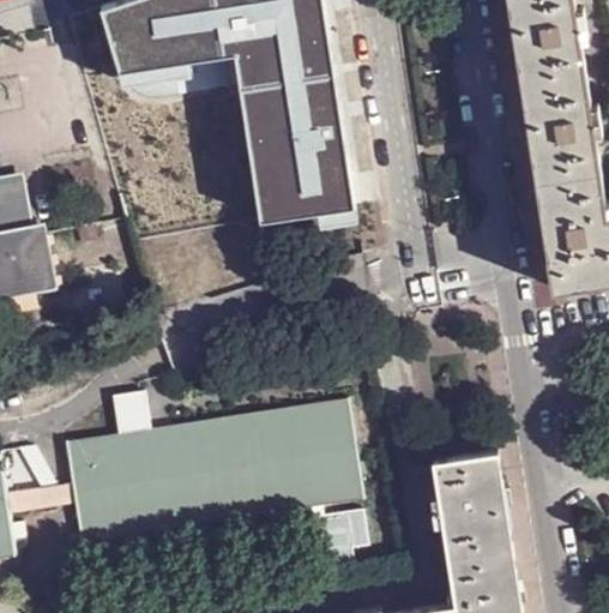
[(89,0),(115,77),(237,58),(265,224),(367,210),(331,0),(89,0)]
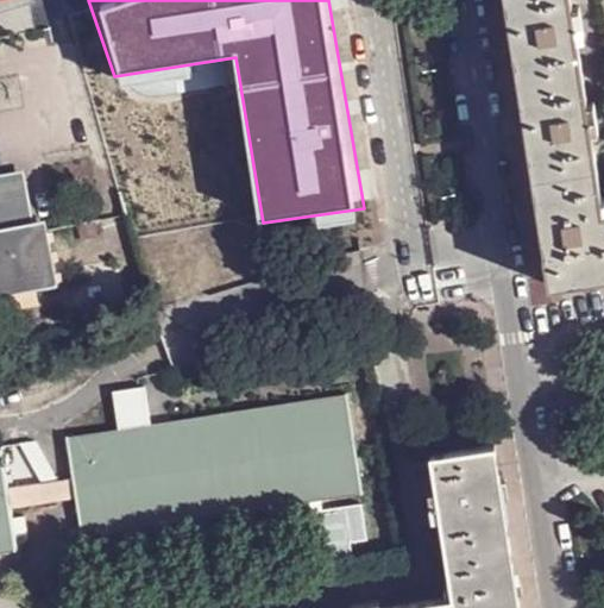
[(568,4),(567,0),(502,0),(545,282),(603,273),(603,194),(599,194),(589,127),(596,127),(591,98),(585,98),(574,32),(582,31),(578,4),(568,4)]
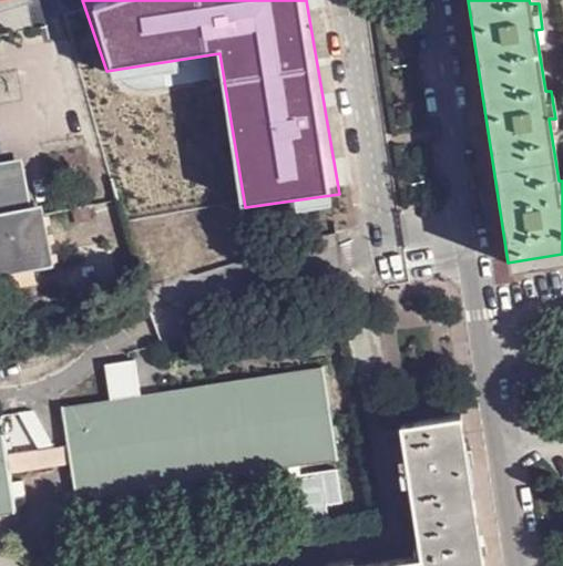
[(0,275),(53,265),(42,205),(20,207),(13,172),(0,174),(0,275)]
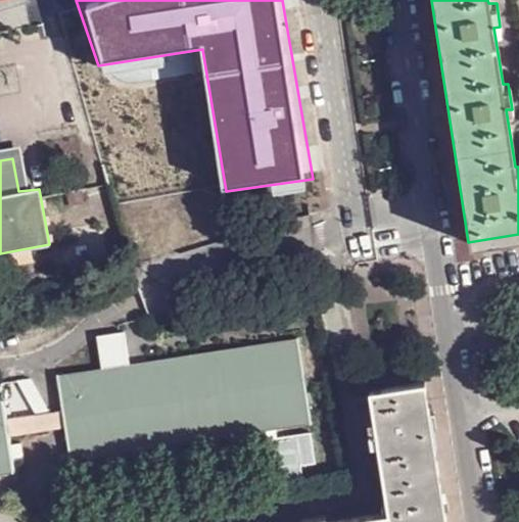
[(55,376),(59,408),(61,421),(67,456),(311,417),(298,337),(55,376)]
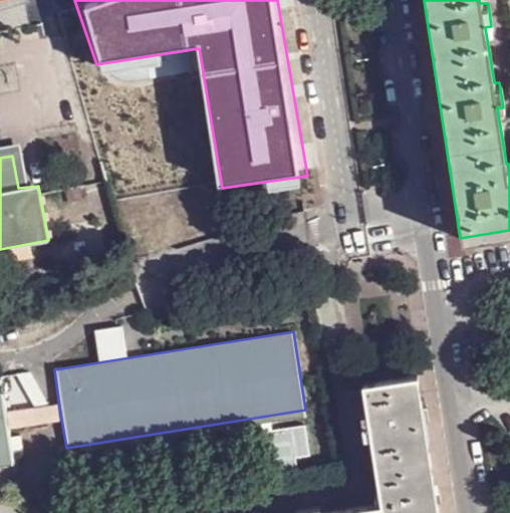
[(437,512),(416,372),(362,380),(366,410),(359,412),(363,438),(370,436),(379,491),(372,493),(374,504),(319,512),(319,505),(294,509),(294,512),(437,512)]
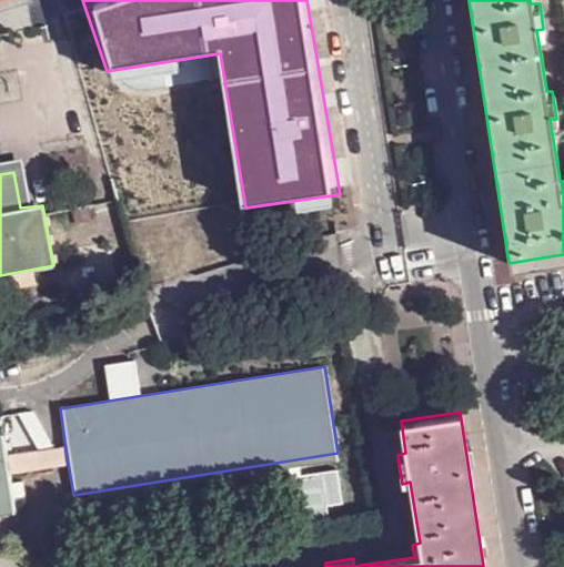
[(6,468),(3,454),(0,431),(8,428),(6,422),(0,423),(0,504),(12,503),(6,468)]
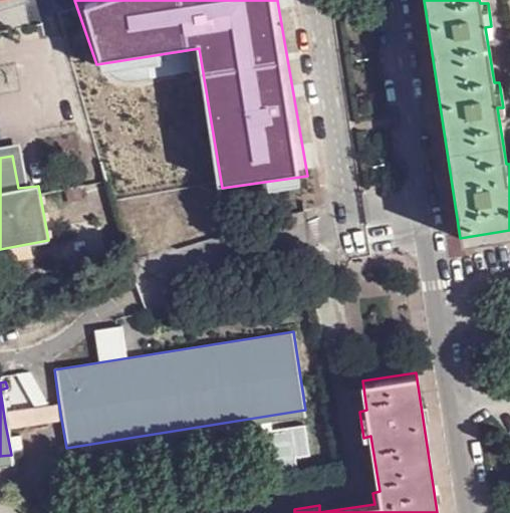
[(58,401),(3,411),(5,424),(60,414),(58,401)]
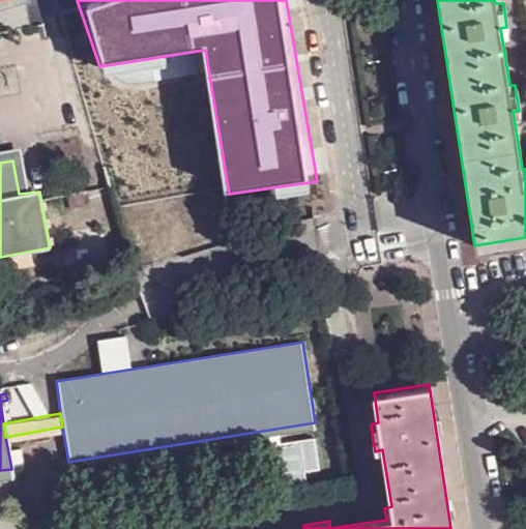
[(267,443),(270,483),(318,479),(314,439),(267,443)]
